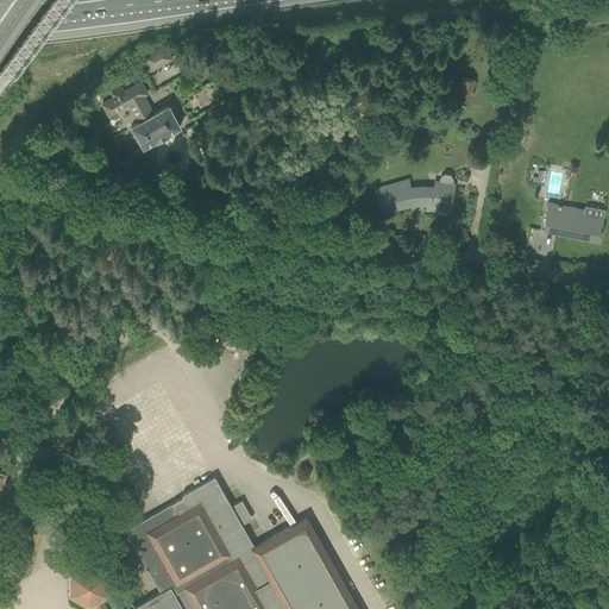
[(151,70),(171,58),(164,45),(143,57),(151,70)]
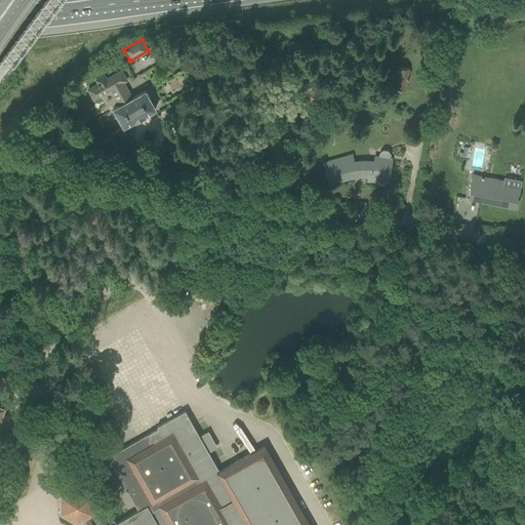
[(406,89),(409,69),(396,67),(393,87),(406,89)]
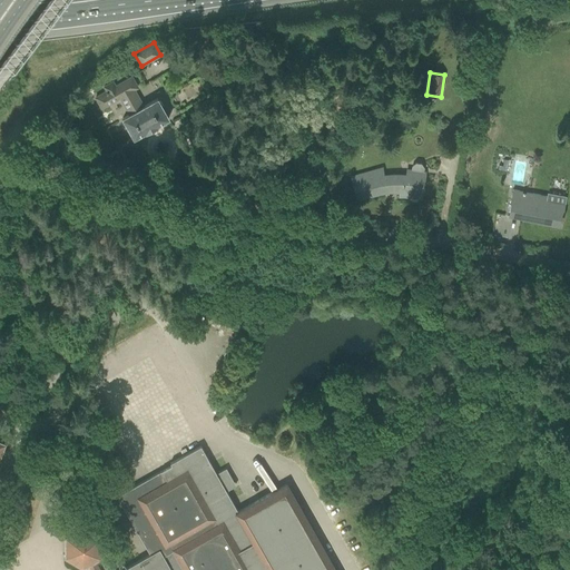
[(131,87),(136,84),(131,77),(115,86),(112,81),(104,87),(106,91),(96,98),(101,108),(118,99),(120,98),(129,115),(123,118),(124,120),(124,123),(126,127),(127,127),(134,138),(145,131),(146,131),(147,131),(149,135),(157,130),(155,127),(157,126),(157,125),(168,118),(163,108),(163,106),(160,101),(158,101),(157,99),(143,107),(131,87)]
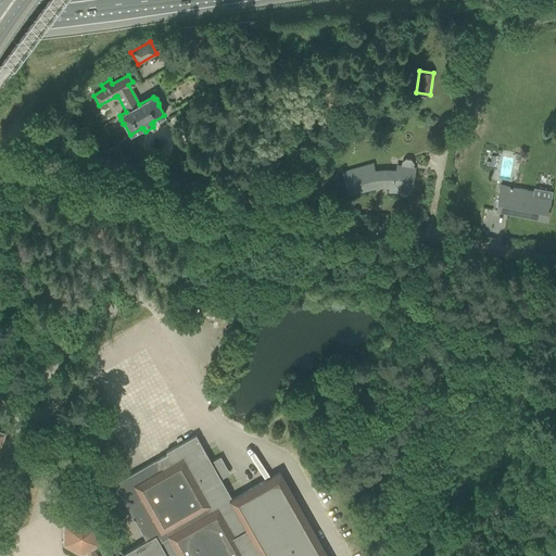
[(414,165),(411,160),(405,159),(401,162),(401,165),(396,164),(395,171),(391,169),(386,169),(380,169),(375,171),(373,163),(343,171),(349,194),(349,193),(363,190),(364,191),(364,190),(367,189),(378,187),(390,186),(390,192),(399,192),(400,189),(411,190),(409,196),(411,196),(412,185),(414,186),(414,184),(413,182),(415,167),(413,167),(414,165)]
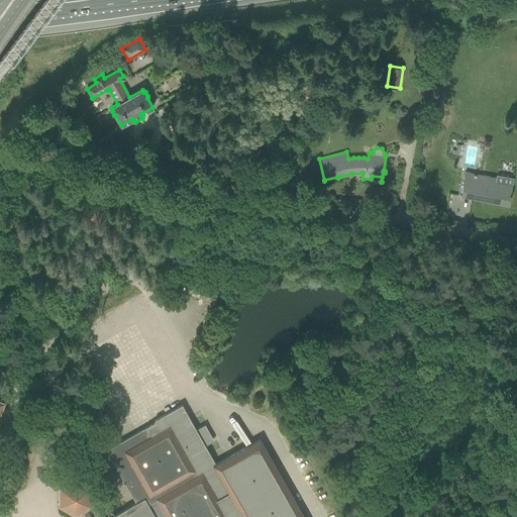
[(510,195),(513,181),(466,172),(461,196),(460,196),(473,199),(473,196),(493,200),(492,202),(508,205),(509,200),(510,200),(511,195),(510,195)]
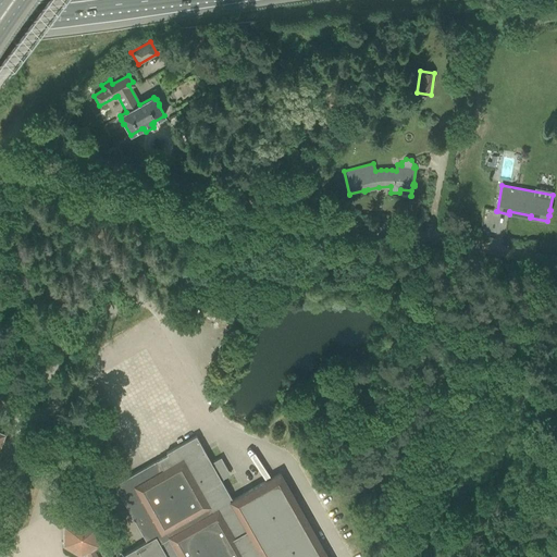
[(326,556),(280,473),(232,500),(220,478),(226,474),(219,461),(212,465),(196,436),(165,453),(166,455),(114,485),(146,542),(119,556),(97,556),(93,549),(99,546),(99,525),(81,515),(63,525),(63,546),(81,556),(86,554),(88,556),(326,556)]
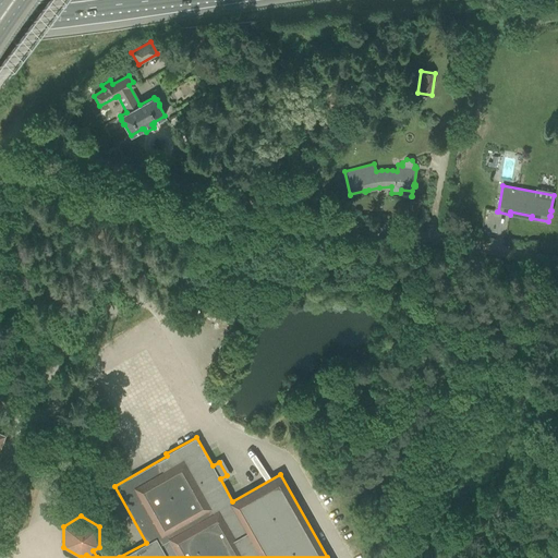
All buildings are outlined.
